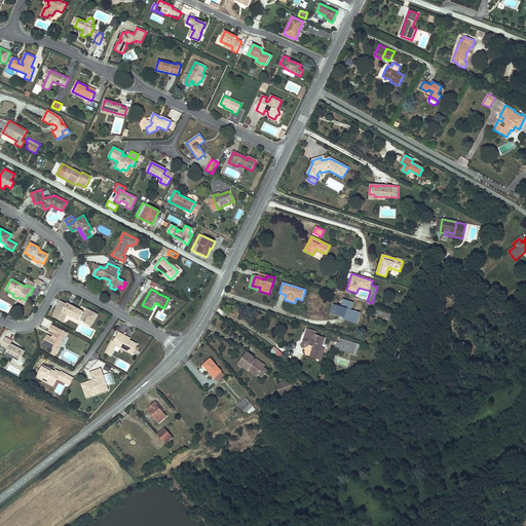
[(25,300),(20,297),(15,298),(25,303),(30,295),(28,294),(25,300)]
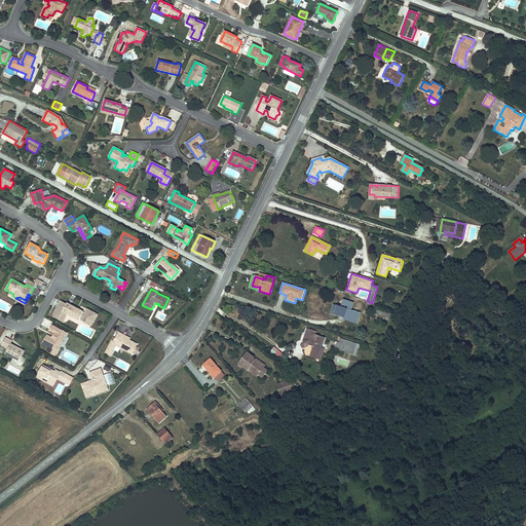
[(166,309),(172,300),(168,298),(163,308),(166,309)]
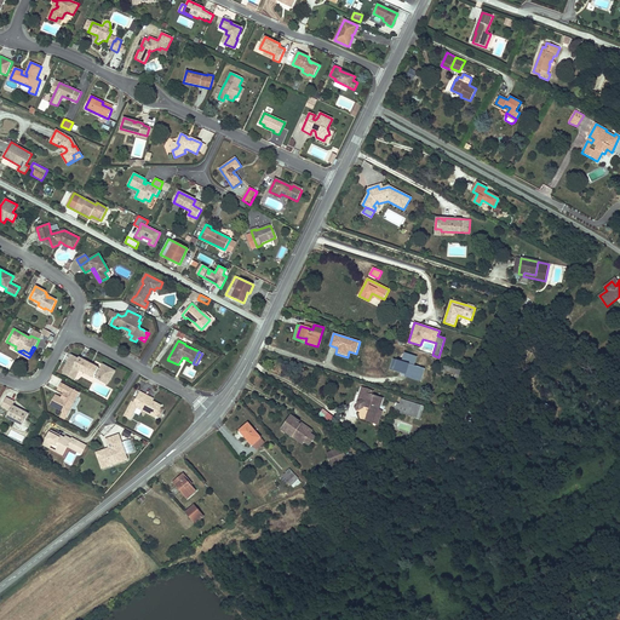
[(401,361),(394,359),(390,369),(401,373),(401,375),(422,382),(425,368),(414,366),(417,357),(403,352),(401,361)]
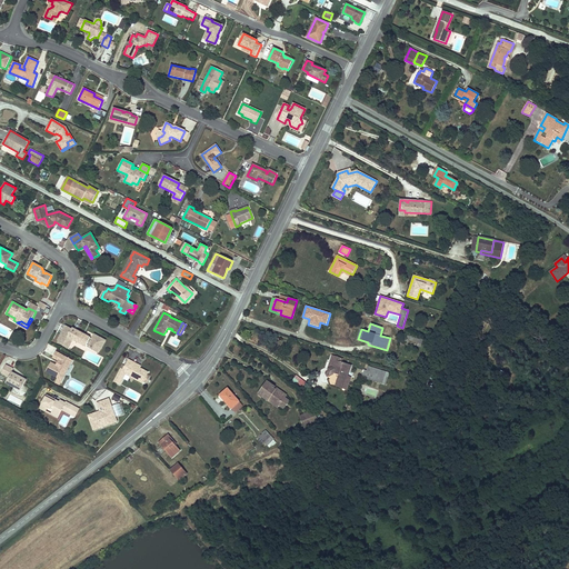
[(66,326),(57,342),(68,348),(72,340),(86,347),(87,345),(88,346),(88,347),(98,352),(101,346),(102,347),(105,341),(99,339),(100,338),(95,335),(92,338),(72,328),(72,329),(66,326)]
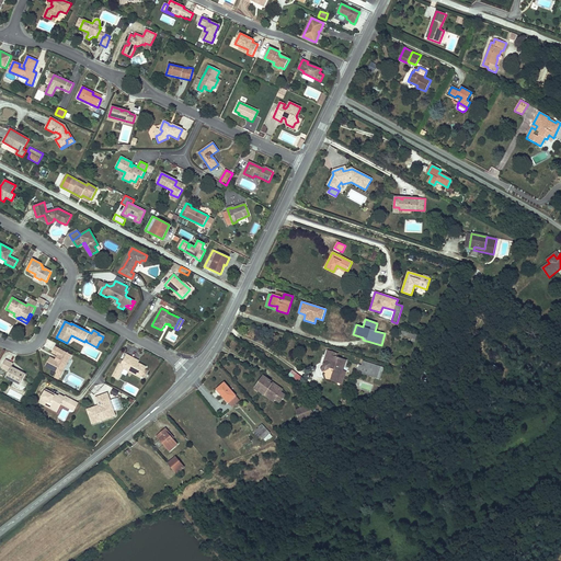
[(416,342),(419,334),(401,329),(399,334),(403,335),(413,339),(412,341),(416,342)]
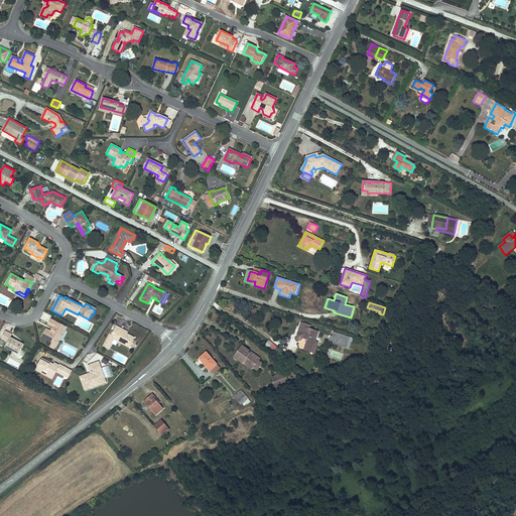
[(58,338),(61,331),(63,331),(66,327),(50,319),(48,325),(53,328),(54,328),(52,333),(50,332),(46,329),(41,337),(52,343),(50,348),(53,349),(58,340),(58,338)]
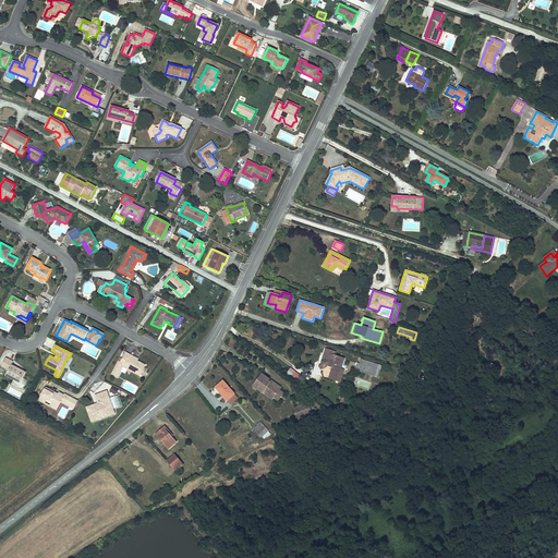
[(341,370),(344,359),(335,355),(336,352),(326,349),(325,354),(322,365),(323,368),(327,366),(327,365),(332,367),(329,378),(340,381),(344,371),(341,370)]
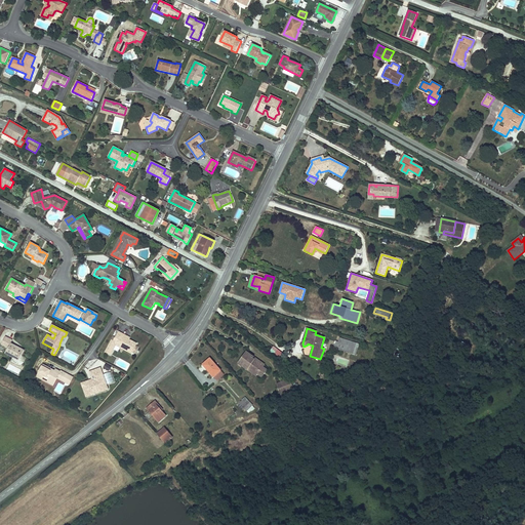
[(136,352),(139,348),(135,346),(136,346),(136,344),(129,339),(124,337),(125,335),(118,331),(115,338),(114,340),(112,339),(106,353),(111,356),(116,346),(131,354),(132,352),(133,351),(136,352)]
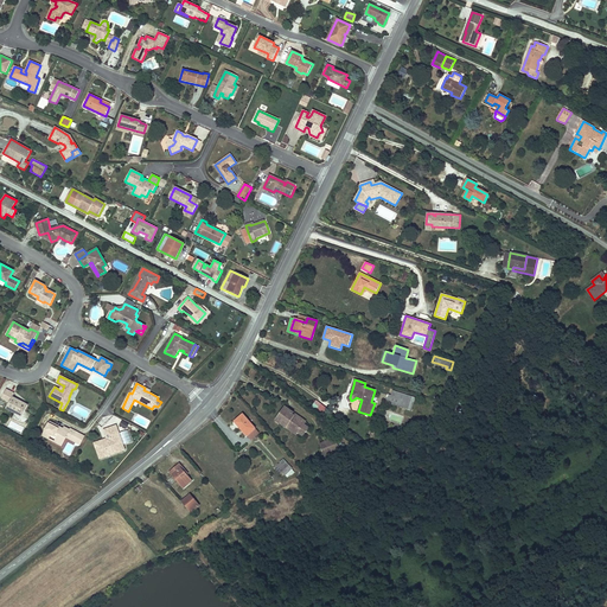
[(6,408),(23,416),(27,406),(12,397),(14,394),(6,389),(1,398),(10,402),(6,408)]
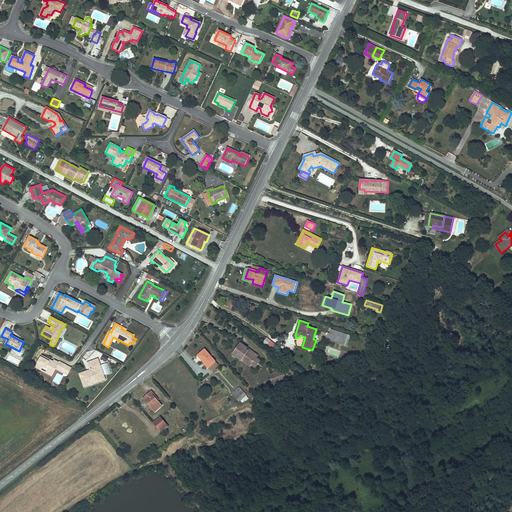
[(347,346),(350,336),(332,330),(330,334),(328,333),(326,339),(338,343),(347,346)]
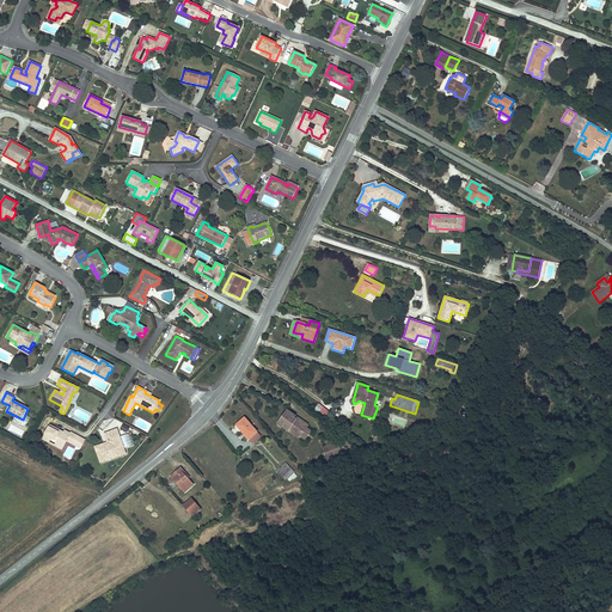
[(318,403),(314,409),(323,416),(326,410),(318,403)]
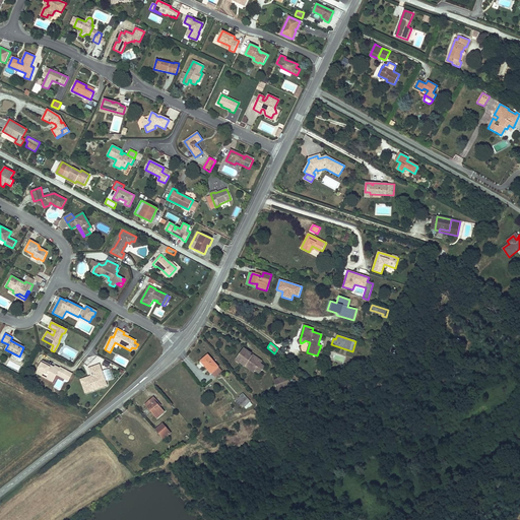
[(393,358),(397,351),(393,349),(394,347),(389,343),(384,351),(393,358)]
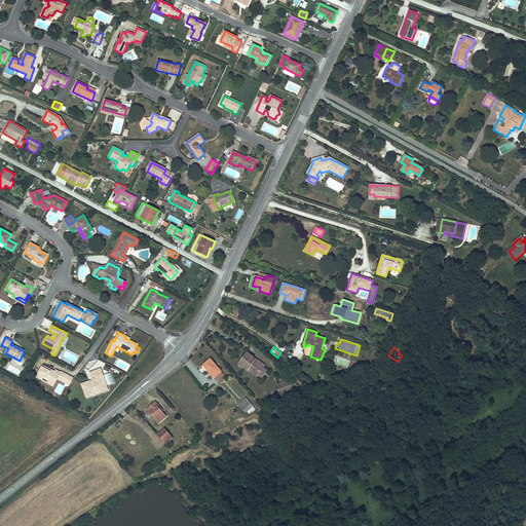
[(263,367),(253,360),(254,358),(247,352),(238,364),(239,365),(238,366),(241,368),(241,367),(248,370),(249,369),(258,375),(263,368),(263,367)]
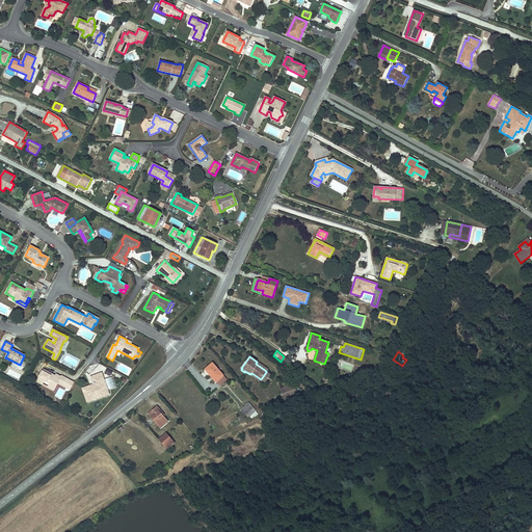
[(267,370),(257,362),(256,364),(266,371),(267,370)]
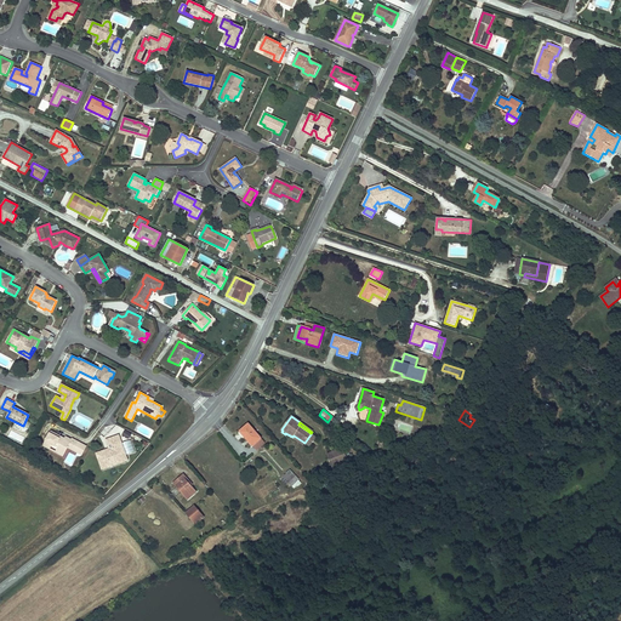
[(261,438),(249,425),(240,432),(252,445),(261,438)]
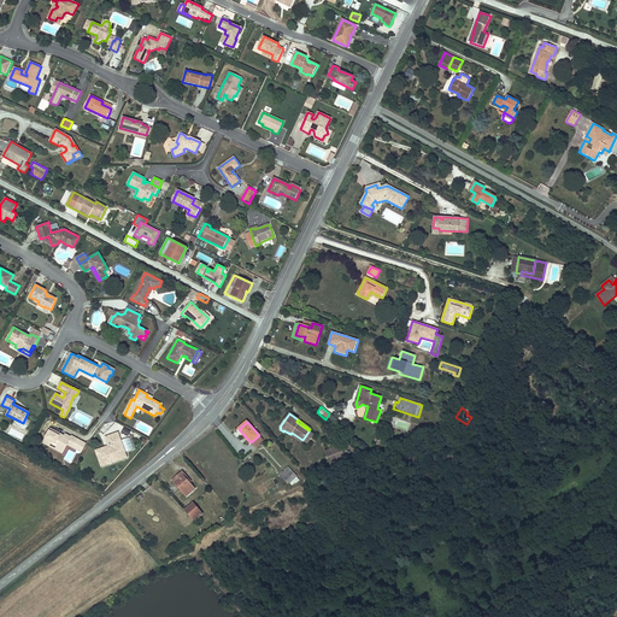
[(63,453),(68,445),(69,441),(74,444),(75,440),(71,438),(65,434),(65,436),(63,435),(62,436),(56,434),(57,433),(51,429),(43,442),(50,446),(52,441),(53,439),(59,442),(58,445),(56,450),(63,453)]
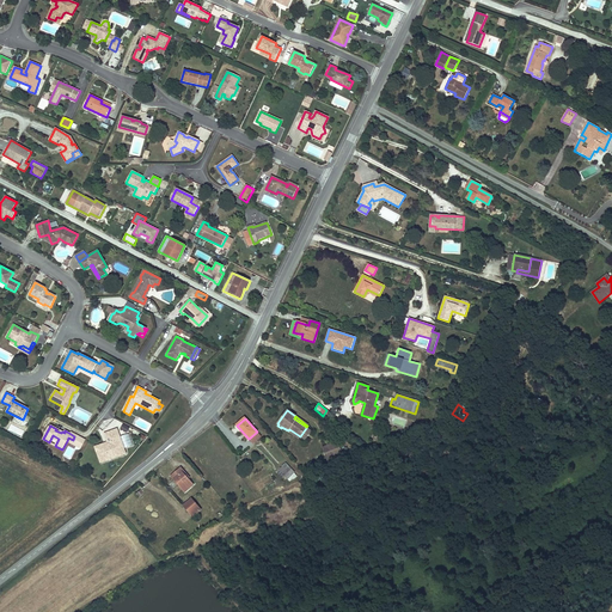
[(305,439),(311,430),(306,428),(300,436),(305,439)]
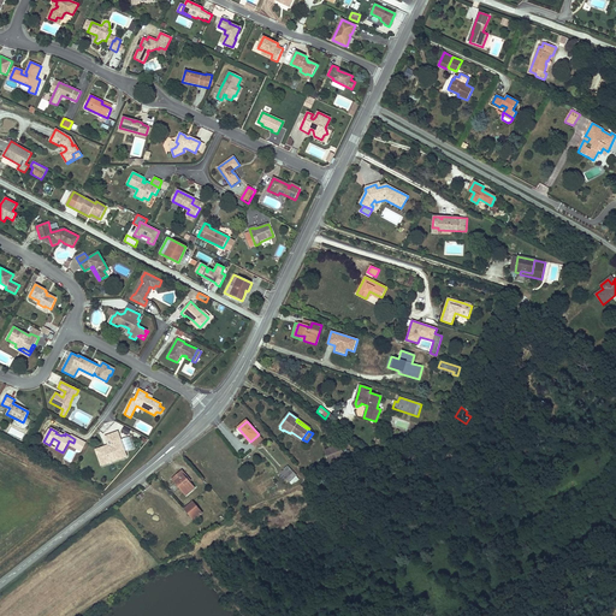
[(126,457),(125,451),(120,439),(118,432),(108,436),(112,445),(108,446),(110,449),(100,452),(104,465),(126,457)]
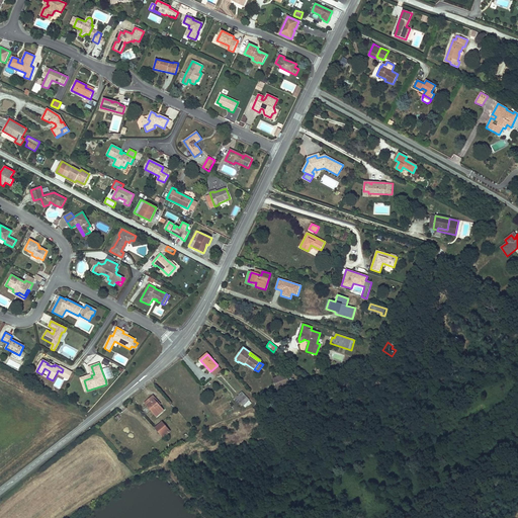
[(63,376),(67,369),(60,365),(60,367),(63,369),(62,372),(58,370),(57,373),(63,376)]
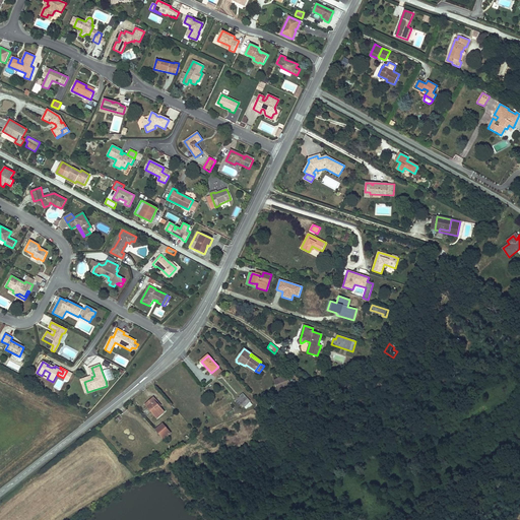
[(94,376),(91,368),(88,369),(91,376),(80,380),(85,393),(87,392),(84,382),(92,379),(91,377),(94,376)]
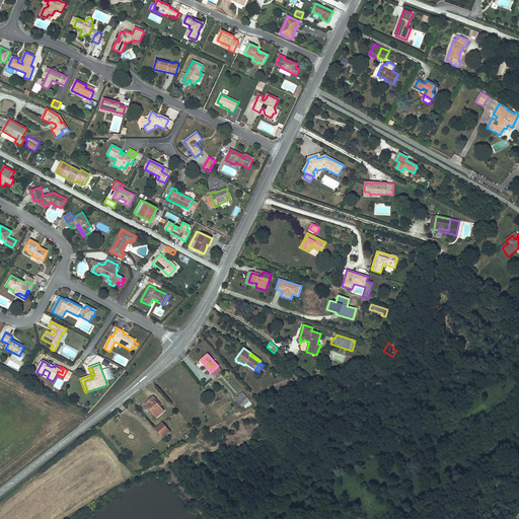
[(113,378),(109,368),(101,370),(105,380),(113,378)]
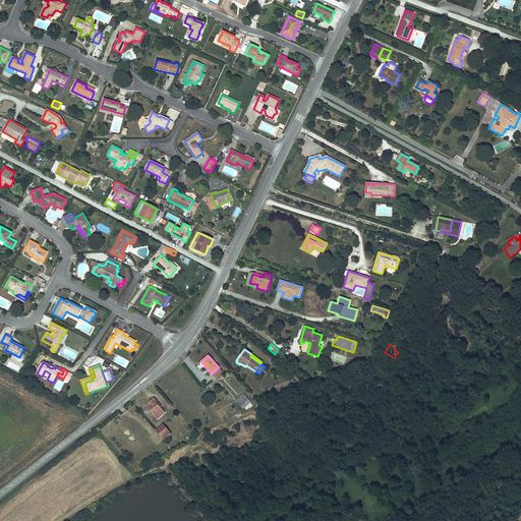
[(68,382),(72,374),(67,371),(63,379),(68,382)]
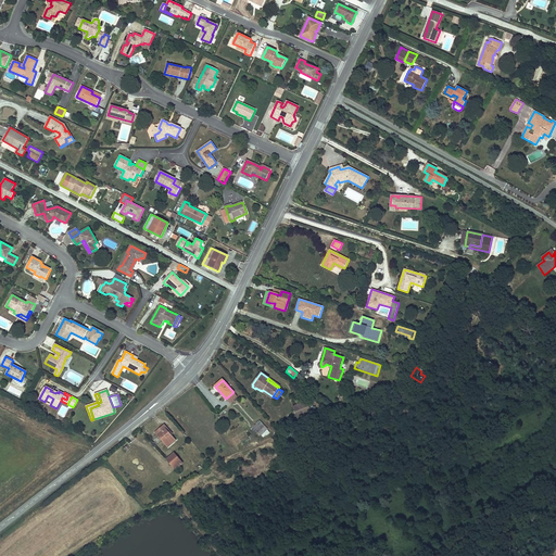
[(314,418),(306,402),(293,407),(300,424),(314,418)]
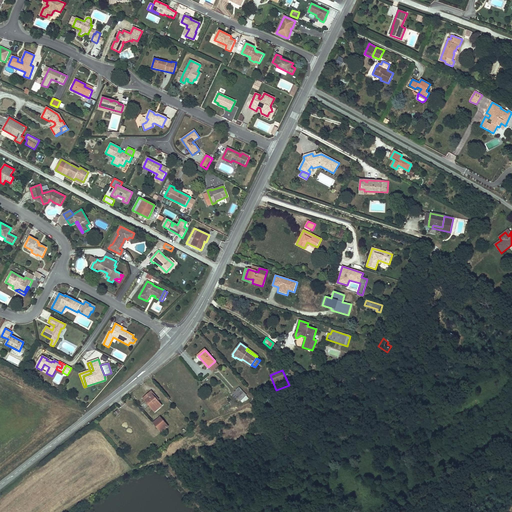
[(241,395),(243,392),(239,388),(233,393),(238,398),(240,396),(241,395)]
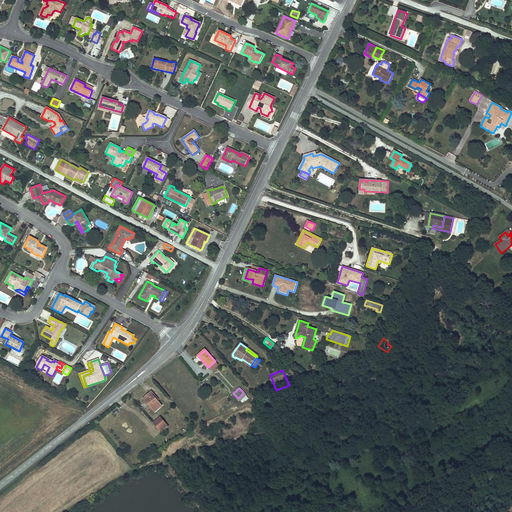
[(162,406),(158,401),(156,399),(157,398),(151,391),(143,398),(155,412),(162,406)]
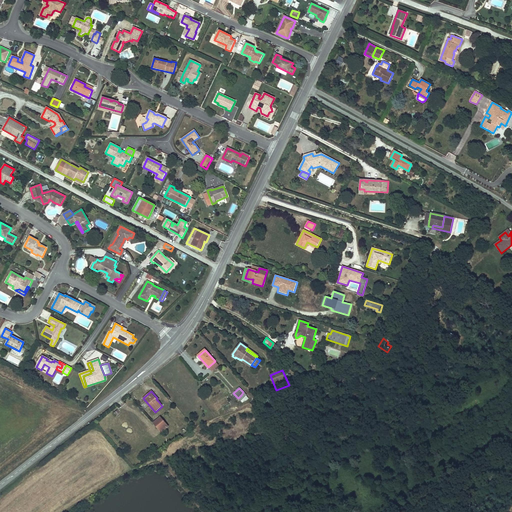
[(168,426),(160,417),(153,423),(161,432),(168,426)]
